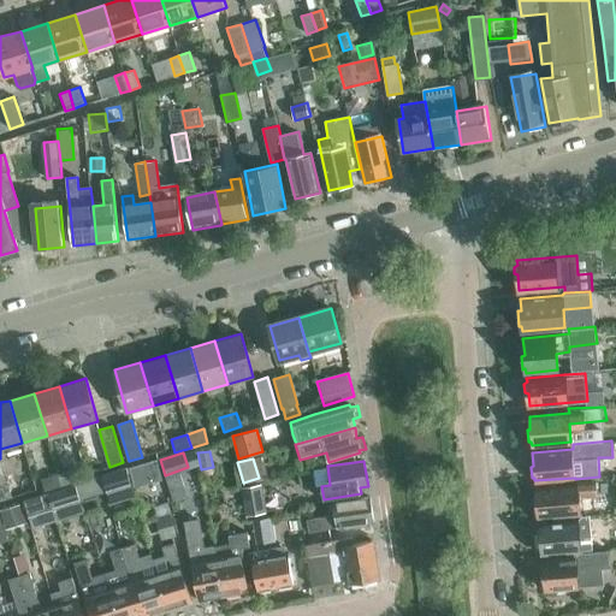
[(142,463),(129,467),(135,486),(148,481),(142,463)]
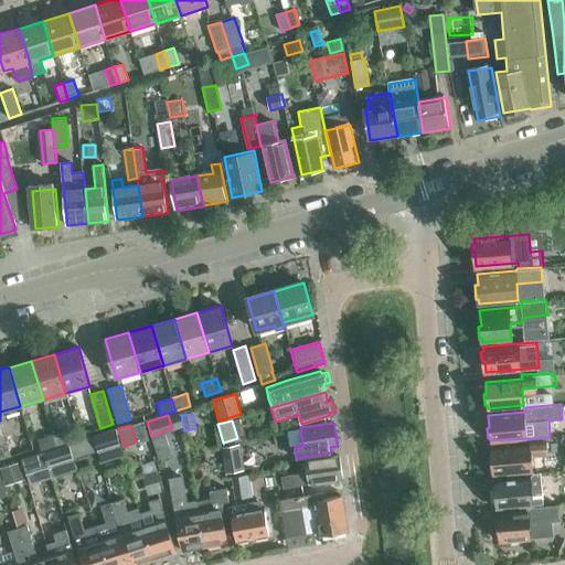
[(57,448),(70,445),(72,444),(72,443),(67,430),(53,435),(57,448)]
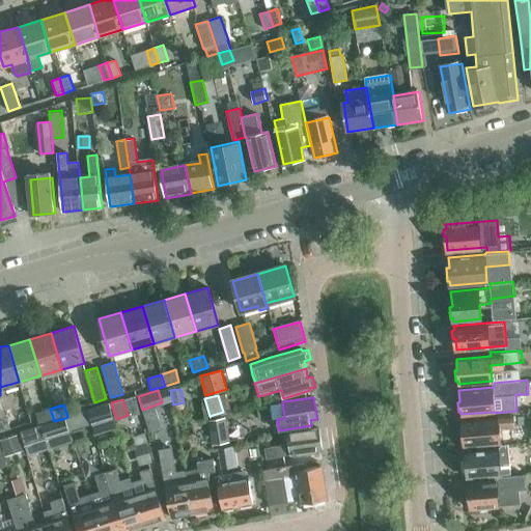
[(85,411),(90,425),(112,418),(108,404),(85,411)]
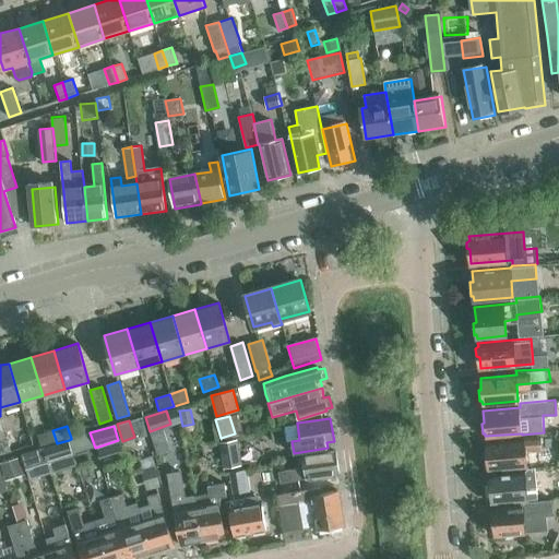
[(38,435),(42,448),(43,448),(44,448),(57,443),(52,430),(38,435)]
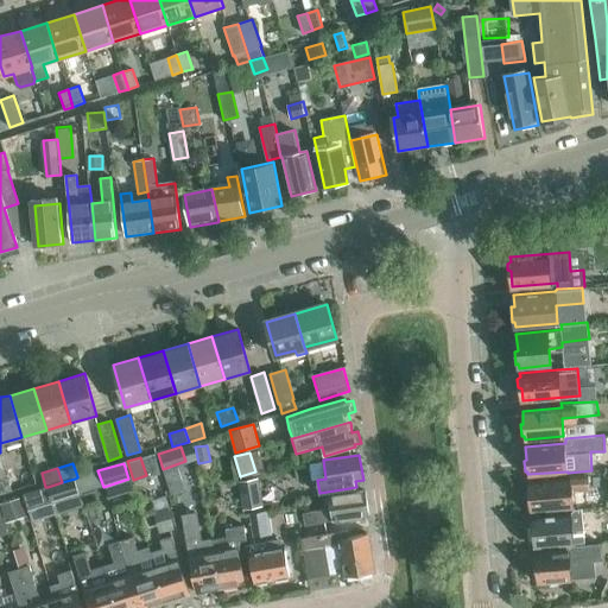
[(103,487),(97,470),(77,476),(77,477),(75,479),(80,493),(103,487)]
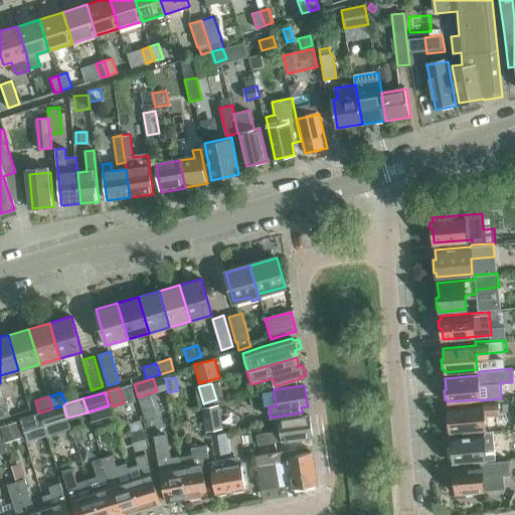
[(484,415),(498,414),(497,400),(483,401),(483,406),(448,408),(449,418),(447,418),(448,431),(449,430),(449,433),(485,430),(484,415)]
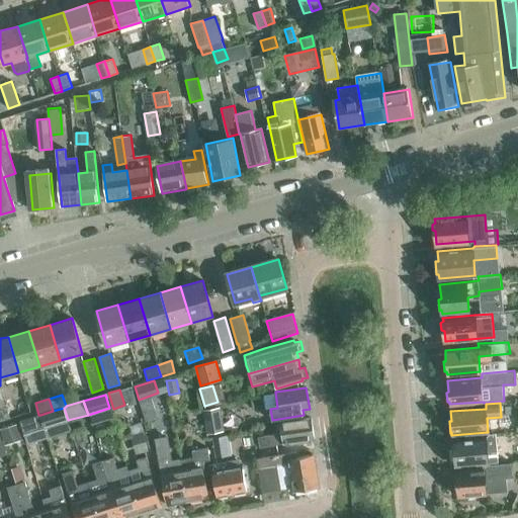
[(6,404),(0,405),(0,421),(10,418),(6,404)]
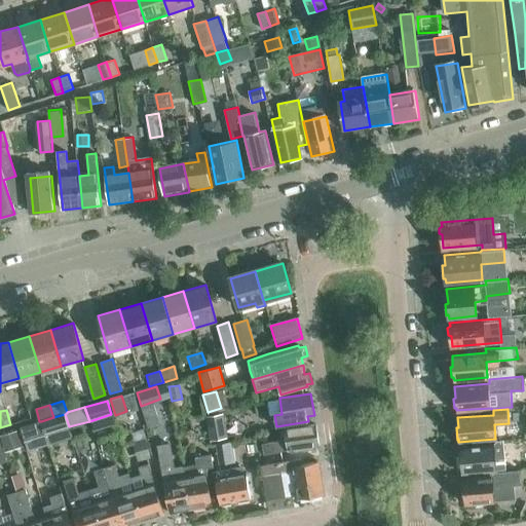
[(65,414),(53,417),(41,421),(49,446),(73,438),(69,426),(65,414)]
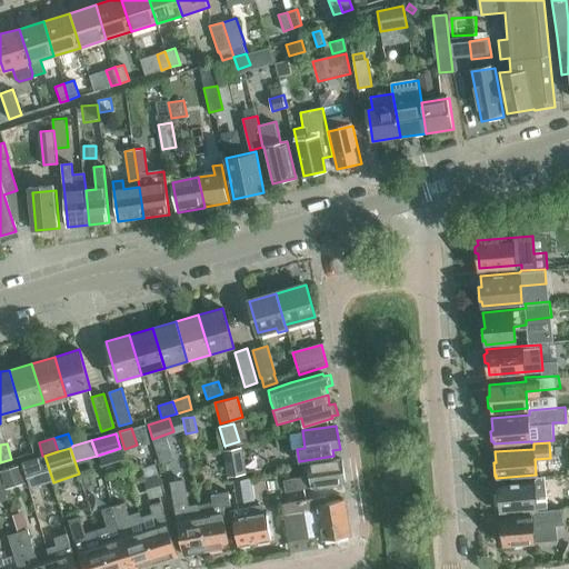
[(223,450),(227,476),(246,473),(242,448),(223,450)]
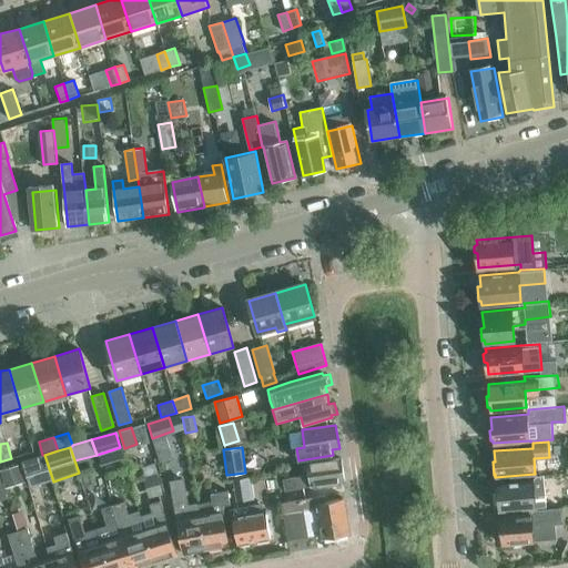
[(43,455),(19,463),(24,477),(48,470),(43,455)]
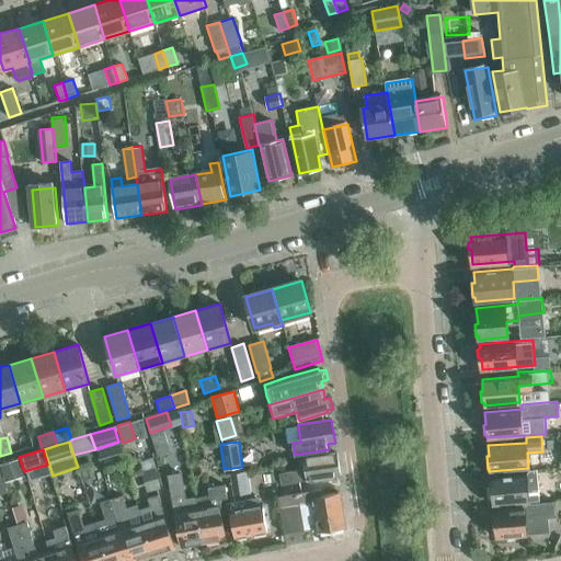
[(279,473),(282,485),(341,476),(336,453),(304,458),(306,469),(279,473)]
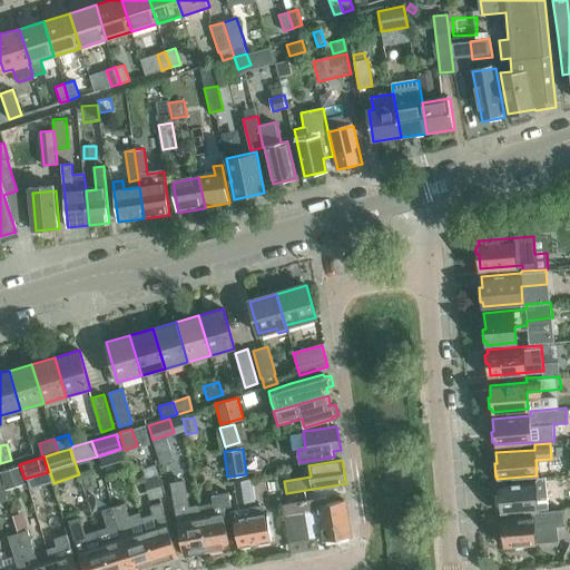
[(25,479),(20,467),(1,473),(6,488),(25,482),(25,479)]
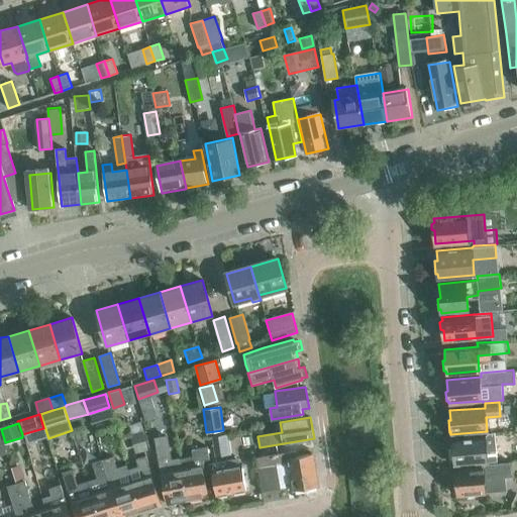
[(144,432),(131,435),(136,453),(149,450),(144,432)]
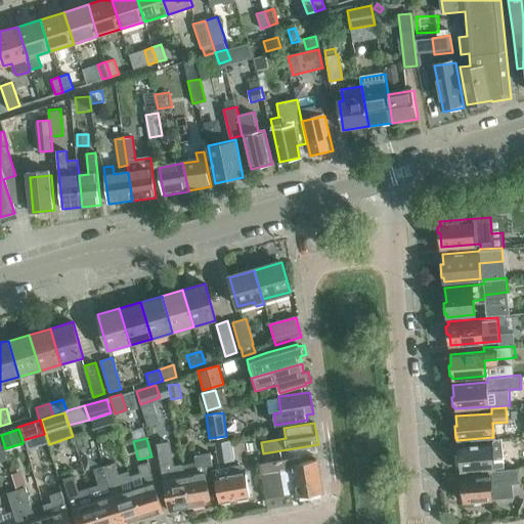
[(495,439),(491,443),(457,445),(459,456),(456,456),(456,469),(460,469),(460,470),(490,468),(490,470),(505,469),(501,439),(495,439)]
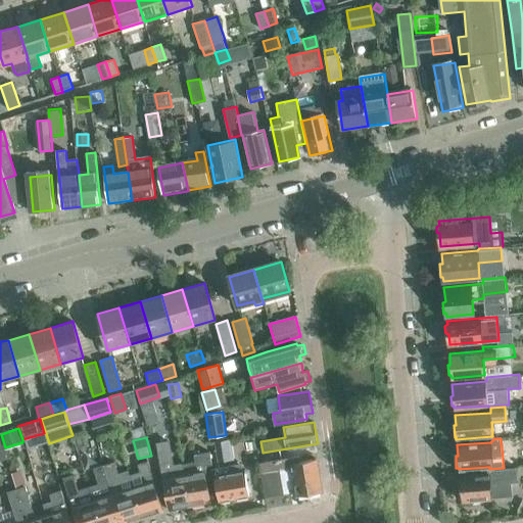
[(231,439),(215,442),(218,463),(234,460),(231,439)]
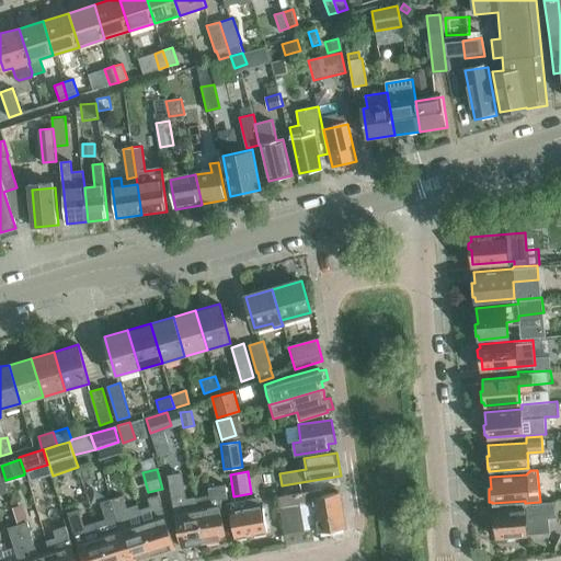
[(180,477),(168,479),(171,493),(181,547),(204,542),(197,508),(185,511),(182,491),(180,477)]
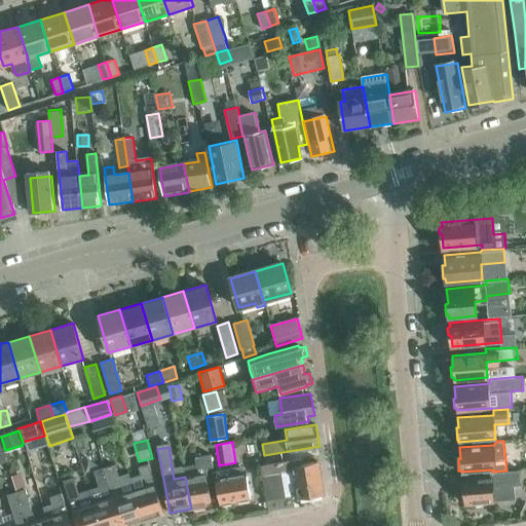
[(185,477),(191,509),(213,504),(207,473),(202,454),(193,456),(197,475),(185,477)]
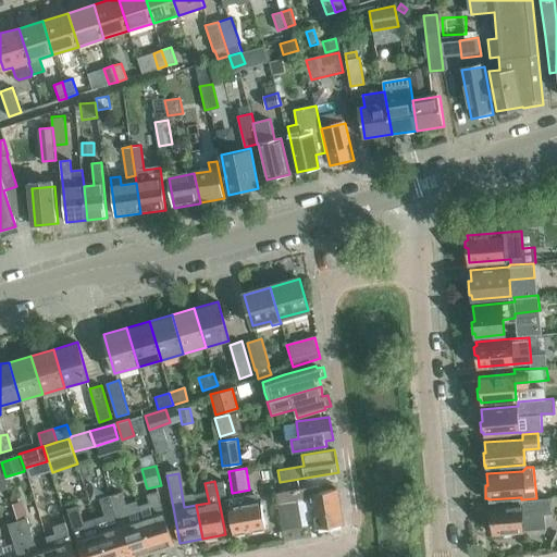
[(319,485),(295,490),(276,493),(276,491),(270,492),(271,503),(277,502),(282,530),(302,527),(298,500),(311,498),(317,528),(343,523),(339,504),(342,503),(339,492),(337,492),(336,489),(320,492),(319,485)]
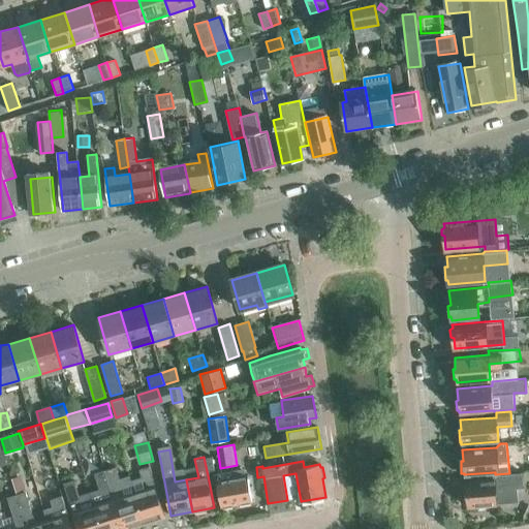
[(146,489),(134,492),(145,524),(165,517),(149,466),(139,469),(146,489)]
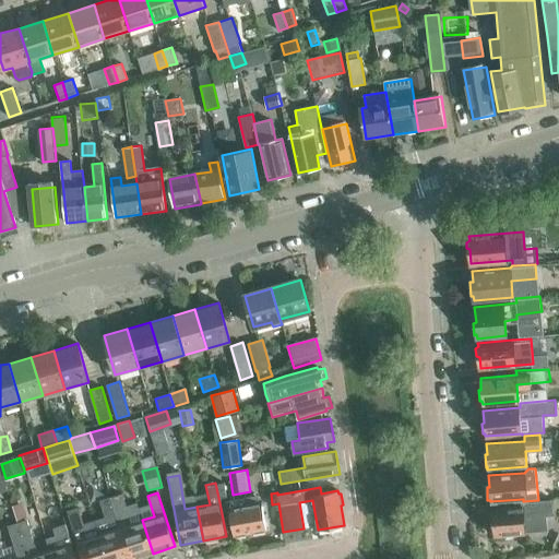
[(122,495),(111,498),(130,558),(134,558),(153,554),(142,520),(131,523),(122,495)]
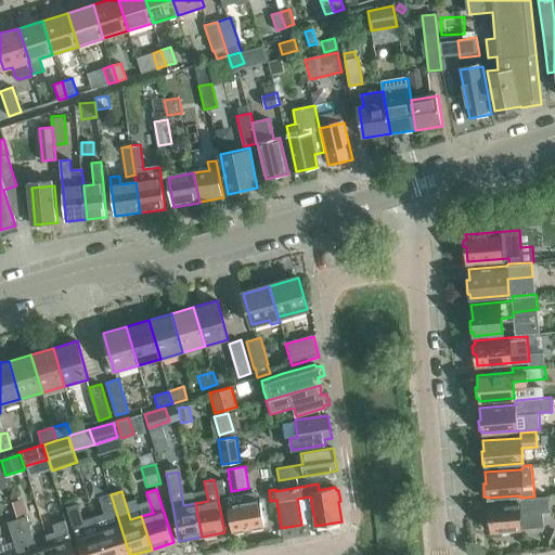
[(255,492),(226,498),(224,498),(227,506),(228,506),(233,531),(265,526),(263,523),(267,521),(265,511),(262,511),(260,500),(256,501),(255,492)]
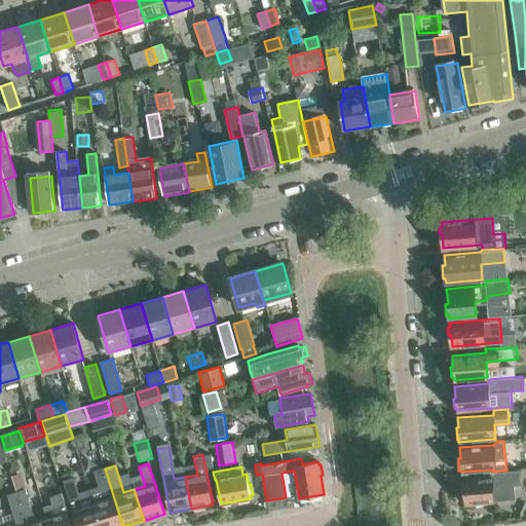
[(96,472),(101,487),(89,491),(100,525),(122,525),(105,468),(96,472)]
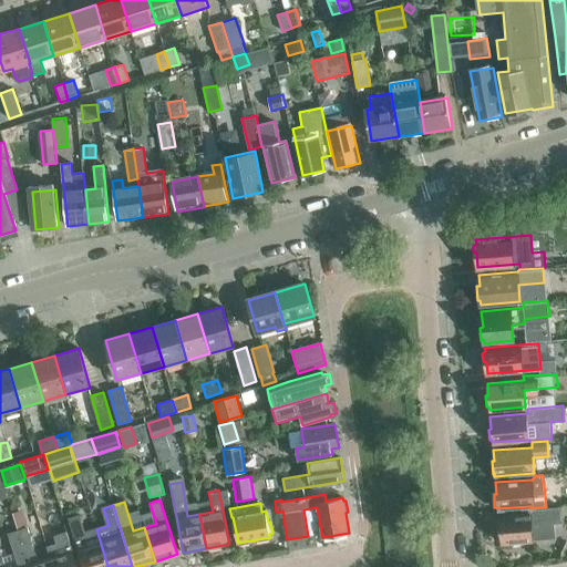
[(531,508),(531,509),(531,512),(498,515),(500,527),(496,527),(497,540),(501,539),(501,543),(554,538),(553,524),(547,524),(546,507),(531,508)]
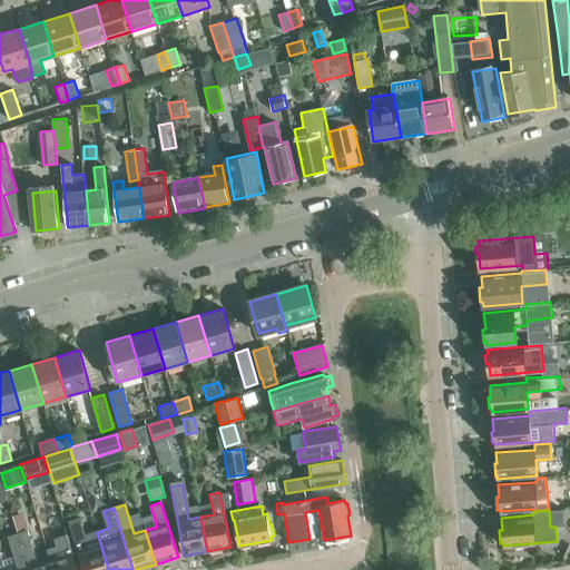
[(51,517),(56,530),(65,527),(60,513),(51,517)]
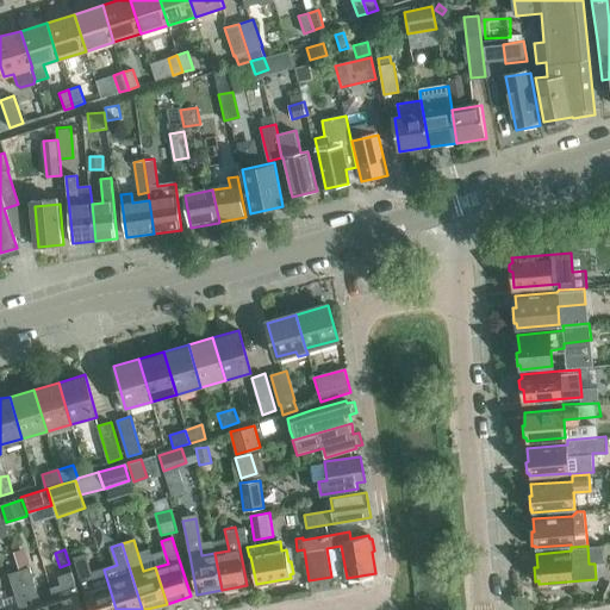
[(89,609),(116,609),(104,570),(92,573),(86,555),(73,559),(89,609)]
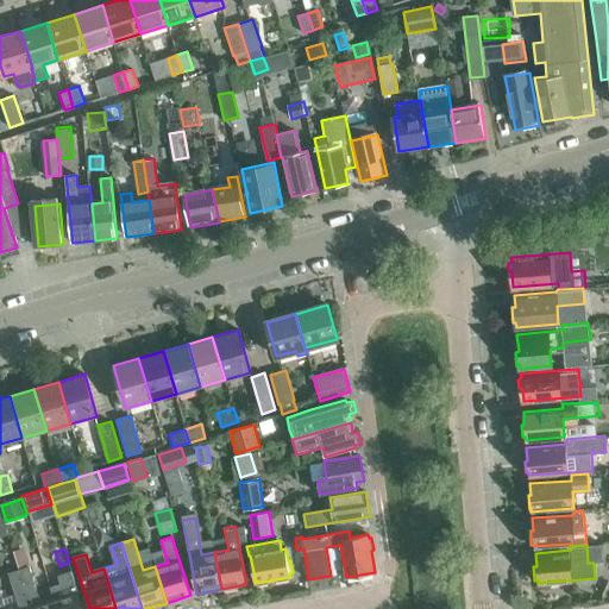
[(31,608),(57,608),(54,598),(42,603),(30,566),(18,570),(31,608)]
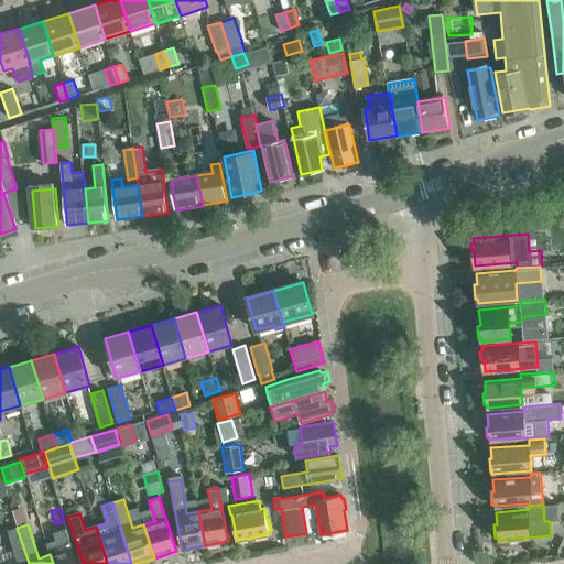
[(19,563),(29,563),(17,528),(8,530),(19,563)]
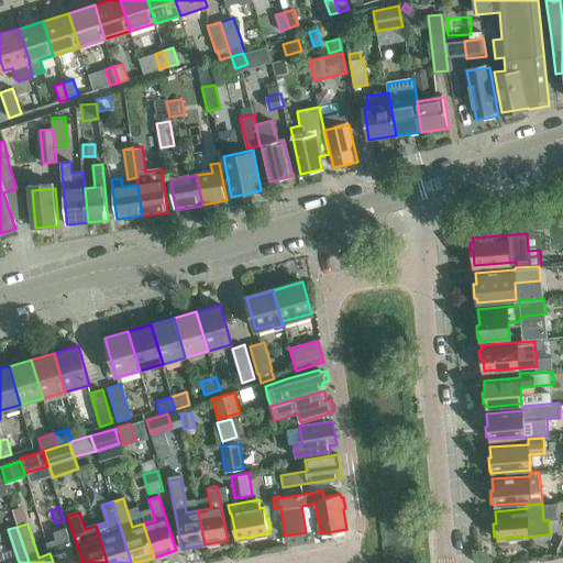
[(63,550),(50,553),(53,562),(76,562),(66,528),(57,530),(63,550)]
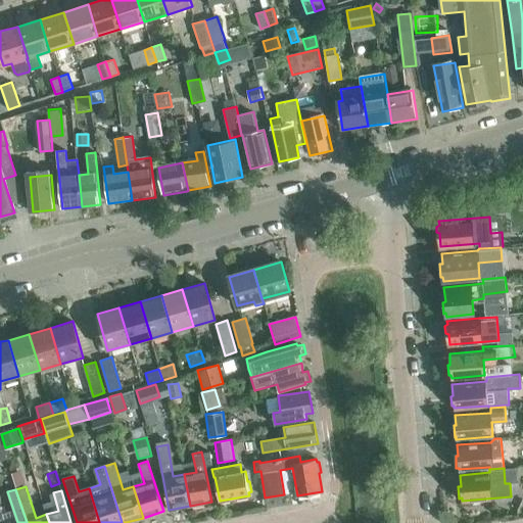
[(256,500),(257,507),(265,506),(264,497),(256,500)]
